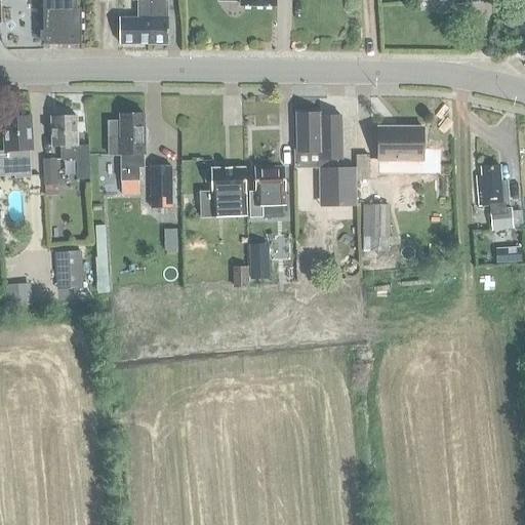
[(43,0),(44,43),(81,43),(80,7),(77,7),(76,0),(43,0)]
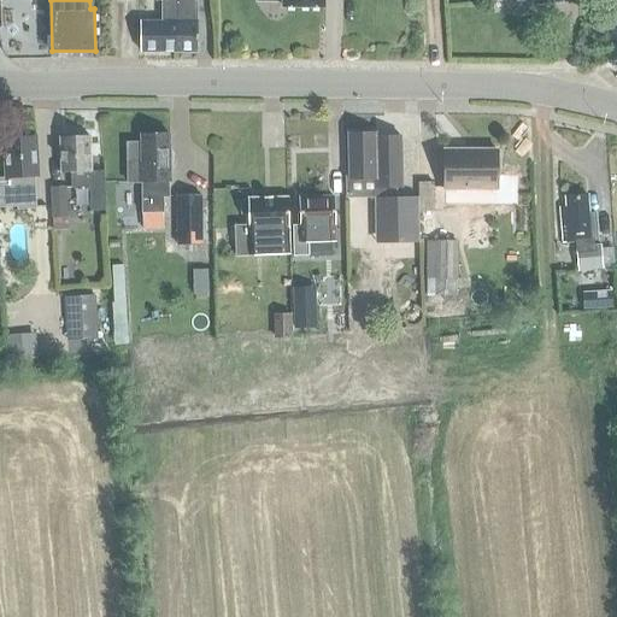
[(141,51),(177,51),(177,0),(154,0),(154,3),(163,3),(163,21),(142,21),(141,51)]
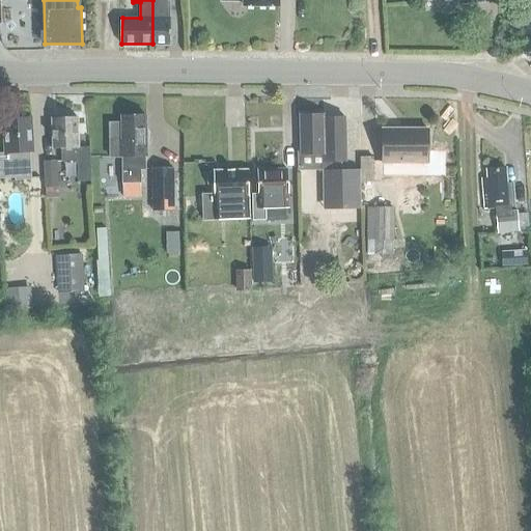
[(152,0),(152,44),(170,44),(171,19),(166,19),(165,0),(152,0)]
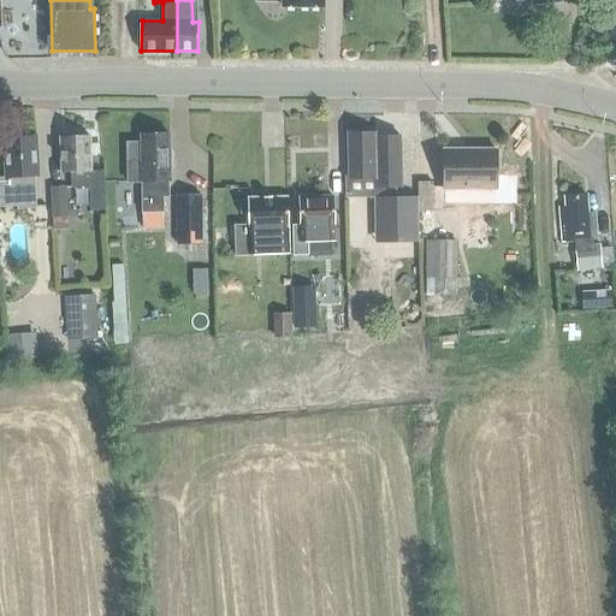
[(377,134),(350,135),(351,182),(373,182),(374,243),(419,243),(416,197),(397,199),(397,188),(402,188),(401,137),(377,138),(377,134)]
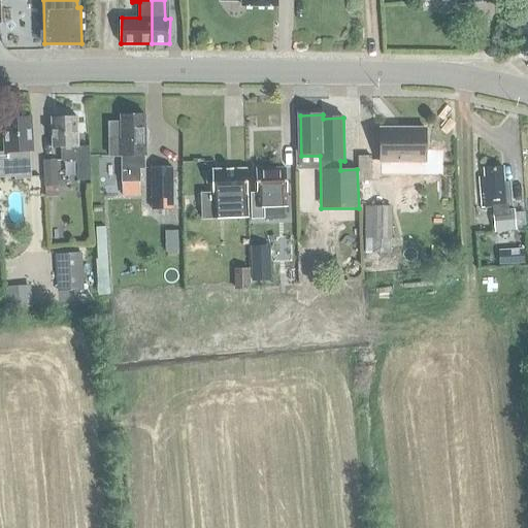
[(120,123),(107,123),(108,138),(108,157),(121,157),(121,170),(122,183),(138,182),(138,169),(144,169),(143,156),(144,156),(144,116),(120,117),(120,123)]
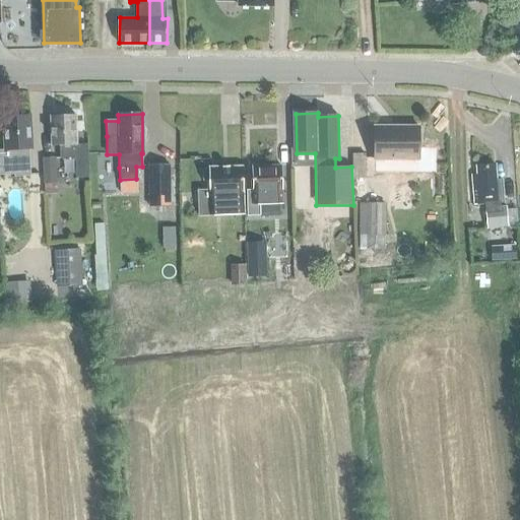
[(2,131),(3,150),(0,150),(0,175),(15,175),(15,170),(28,169),(28,176),(30,176),(28,149),(30,149),(28,116),(4,117),(4,131),(2,131)]
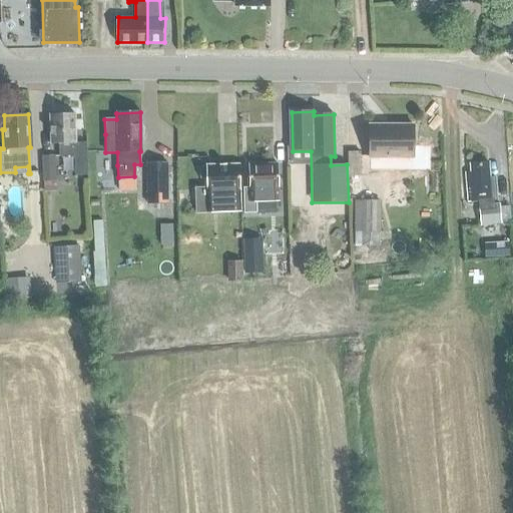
[(74,157),(75,176),(87,175),(86,145),(75,145),(73,115),(50,116),(52,145),(59,145),(60,158),(74,157)]
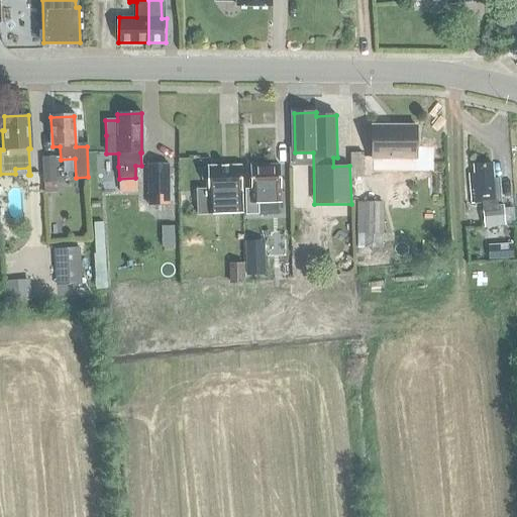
[(385,184),(403,185),(403,159),(416,159),(416,126),(373,125),(373,159),(385,159),(385,184)]
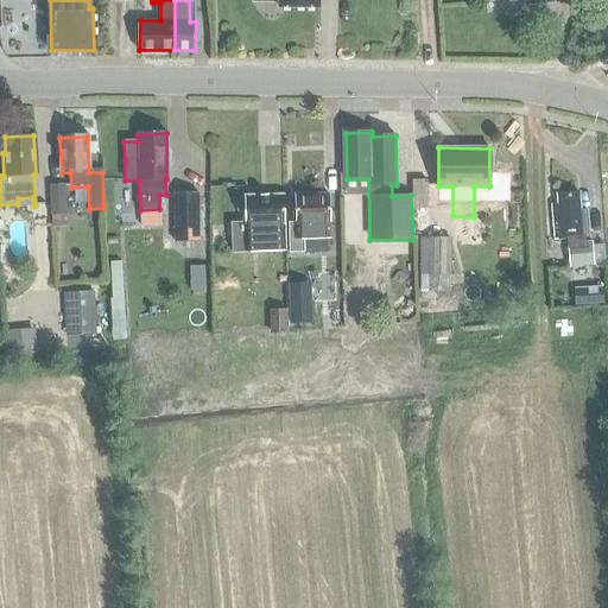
[(411,181),(412,195),(412,210),(426,209),(426,181),(411,181)]
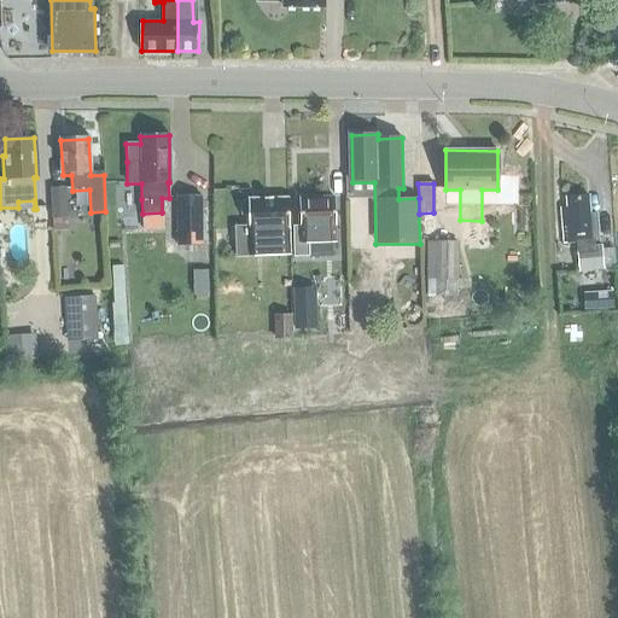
[(51,190),(53,232),(68,231),(65,188),(51,190)]
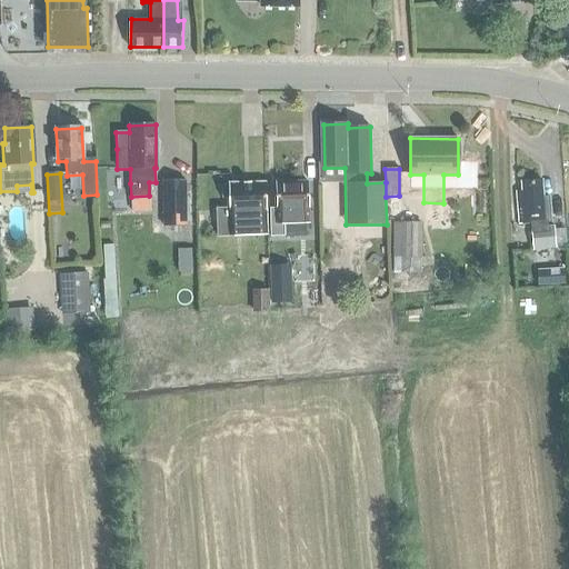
[(162,181),(162,226),(185,226),(185,181),(162,181)]
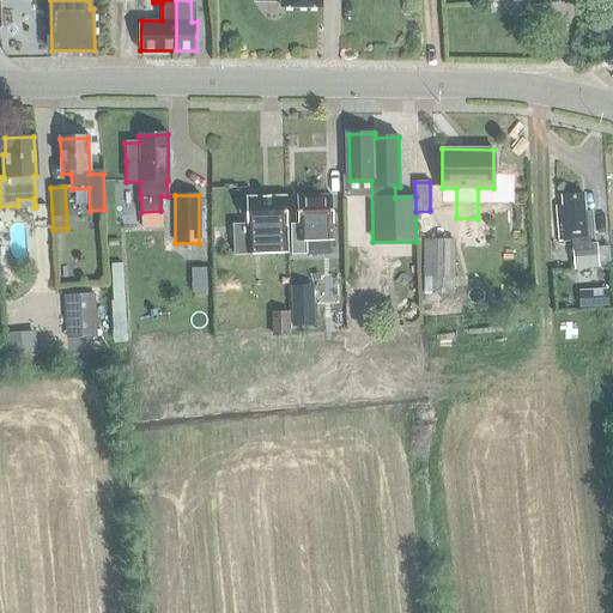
[(556,207),(560,242),(572,241),(576,271),(601,267),(598,243),(592,243),(592,237),(595,237),(592,213),(587,213),(584,195),(562,198),(563,206),(556,207)]
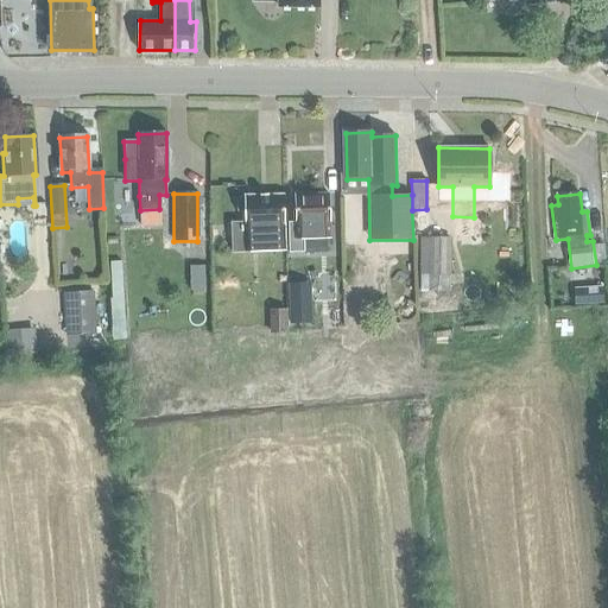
[(245,222),(230,222),(232,252),(285,251),(284,226),(284,195),(245,196),(245,197),(240,198),(236,201),(238,210),(240,214),(245,214),(245,222)]
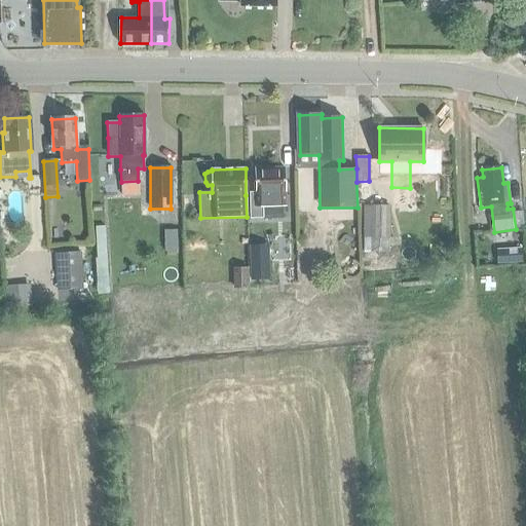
[(256,170),(257,208),(285,207),(284,168),(256,170)]
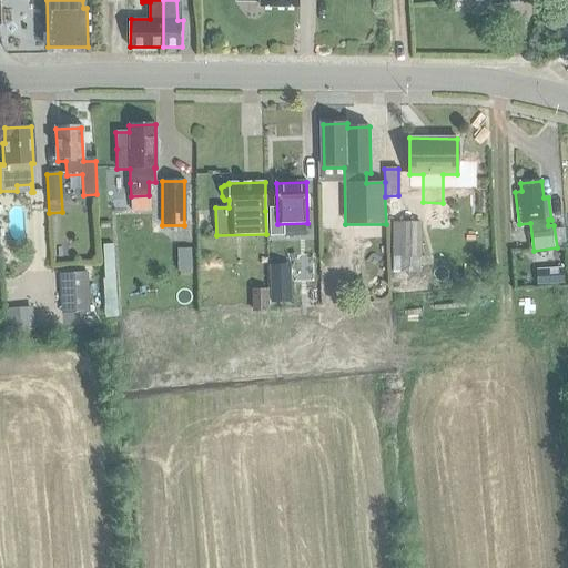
[(395,271),(419,271),(419,221),(403,221),(403,241),(395,241),(395,271)]
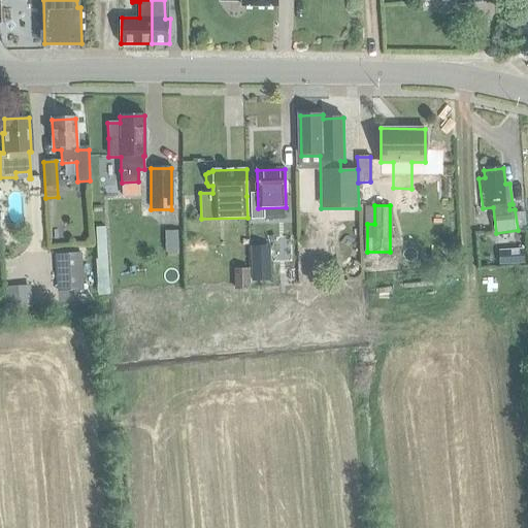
[(522,250),(497,251),(498,265),(523,264),(522,250)]
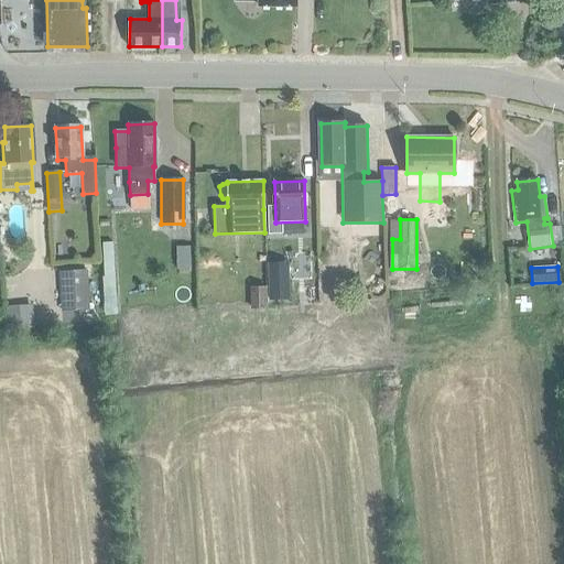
[(61,272),(62,312),(88,311),(87,271),(61,272)]
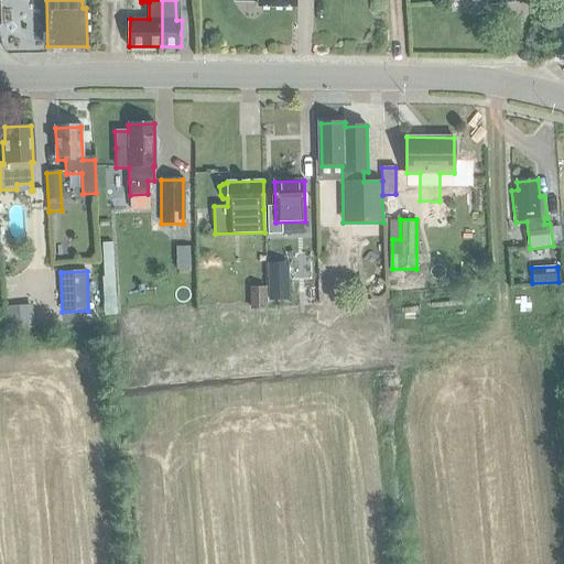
[(284,275),(286,301),(316,299),(315,273),(284,275)]
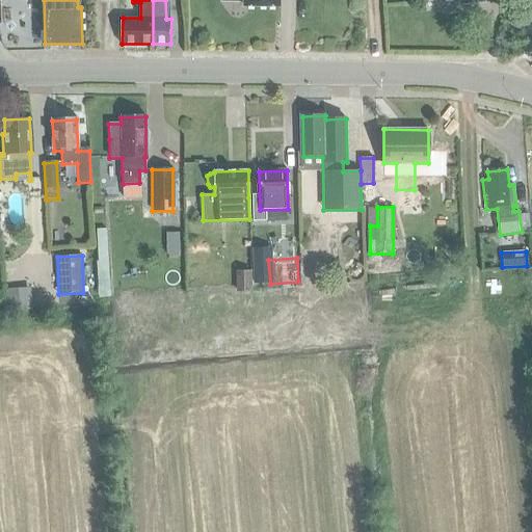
[(32,287),(8,288),(9,309),(32,308),(32,287)]
